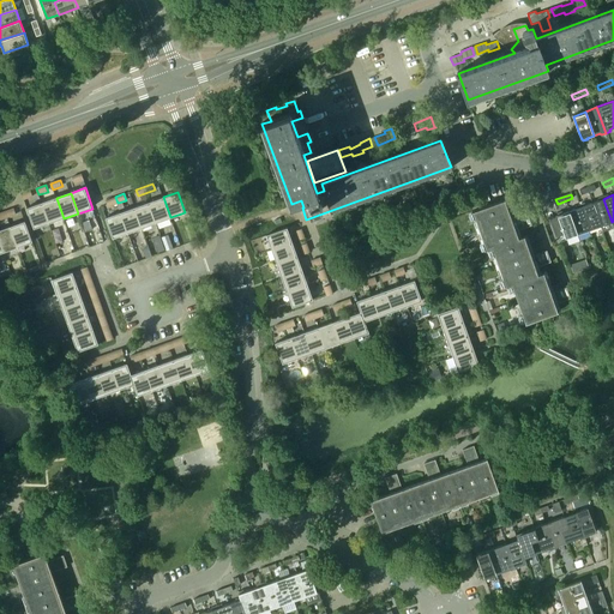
[(109,206),(118,203),(115,197),(107,199),(109,206)]
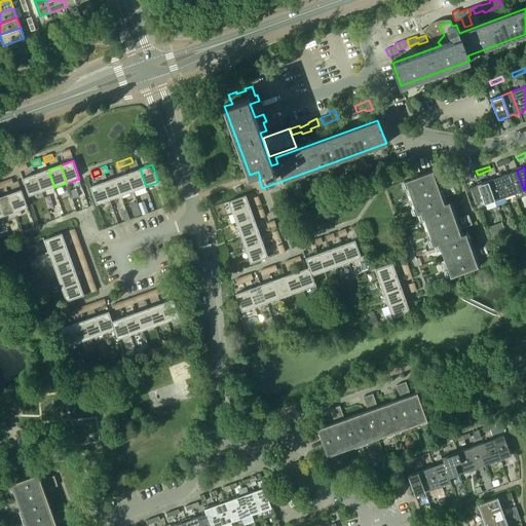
[(134,191),(146,186),(140,168),(127,174),(134,191)]
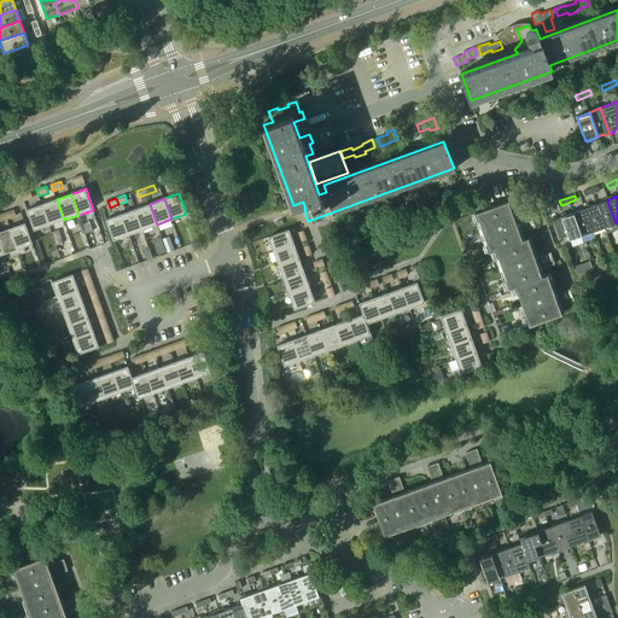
[(50,225),(64,220),(57,199),(42,204),(50,225)]
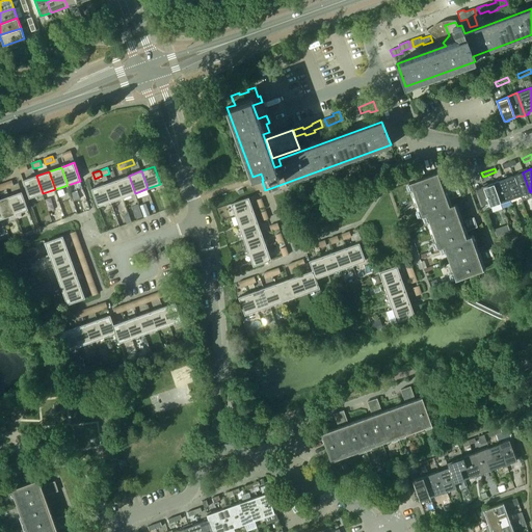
[(523,173),(513,176),(521,196),(522,201),(531,196),(530,192),(523,173)]
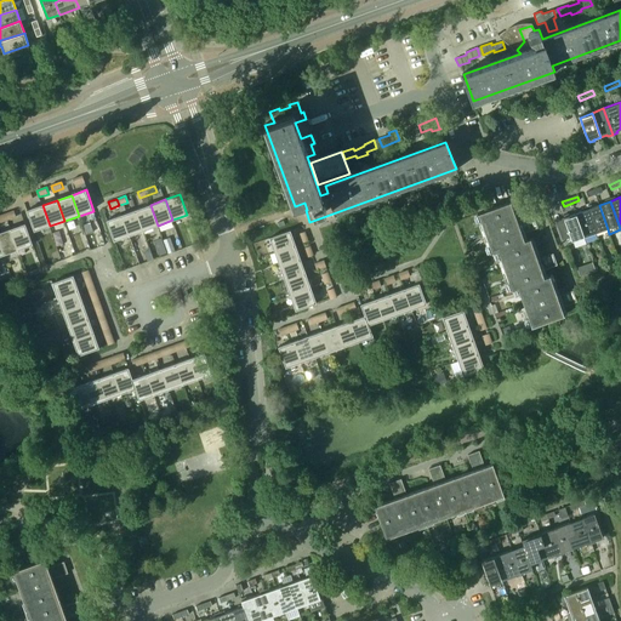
[(491,254),(497,252),(525,241),(522,234),(537,228),(534,217),(518,222),(511,203),(478,214),(491,254)]
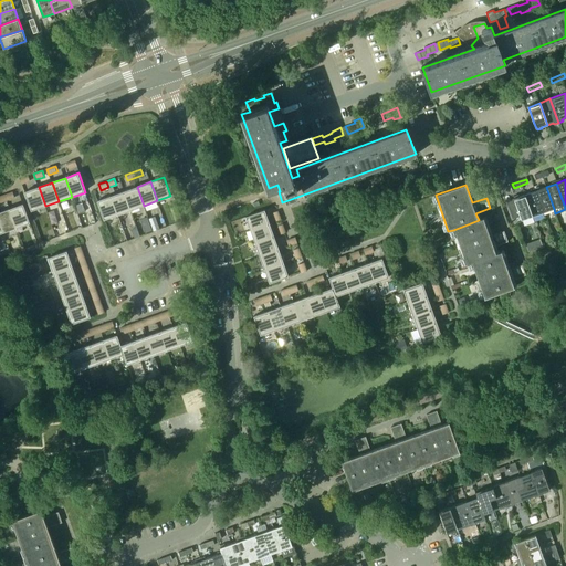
[(32,211),(45,206),(39,187),(25,192),(32,211)]
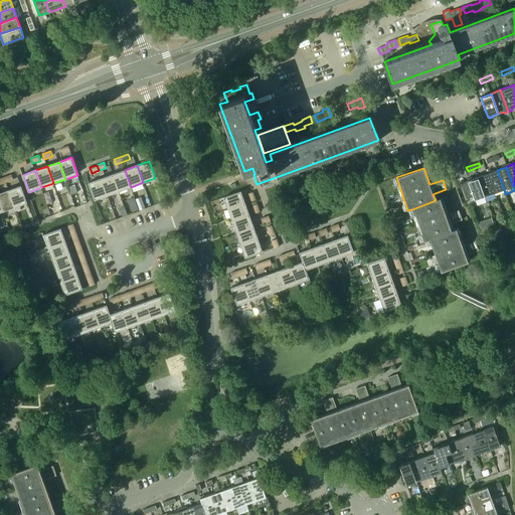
[(125,170),(113,174),(120,191),(131,187),(125,170)]
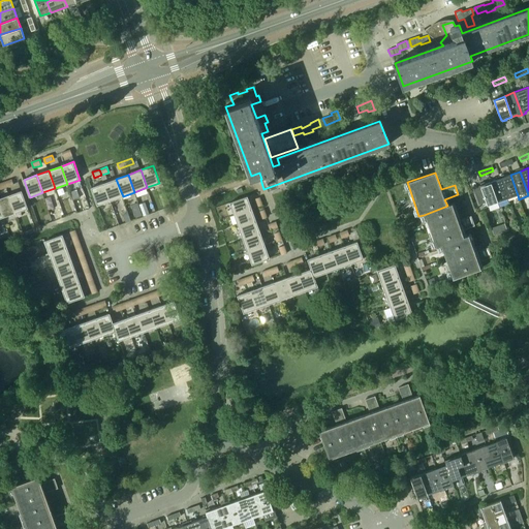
[(510,175),(500,178),(507,198),(518,195),(510,175)]
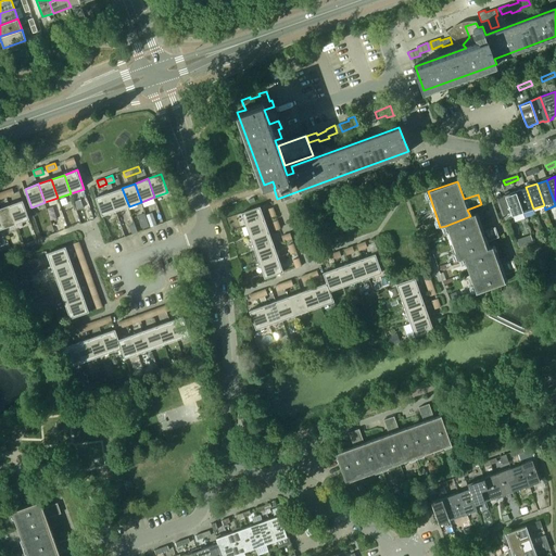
[(526,187),(515,191),(522,213),(533,209),(526,187)]
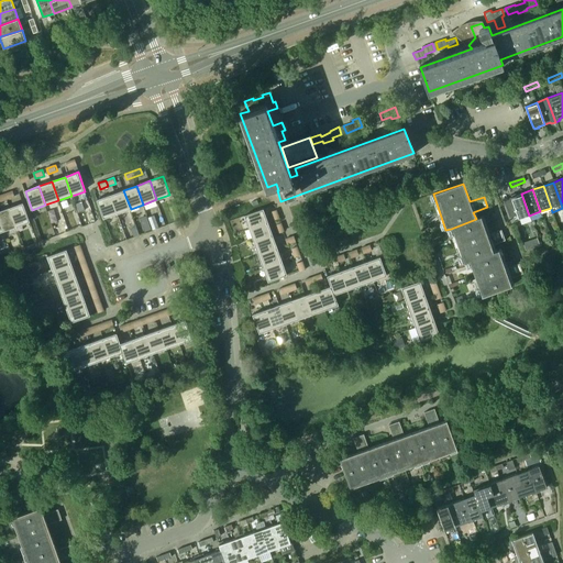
[(123,190),(111,195),(118,213),(131,209),(123,190)]
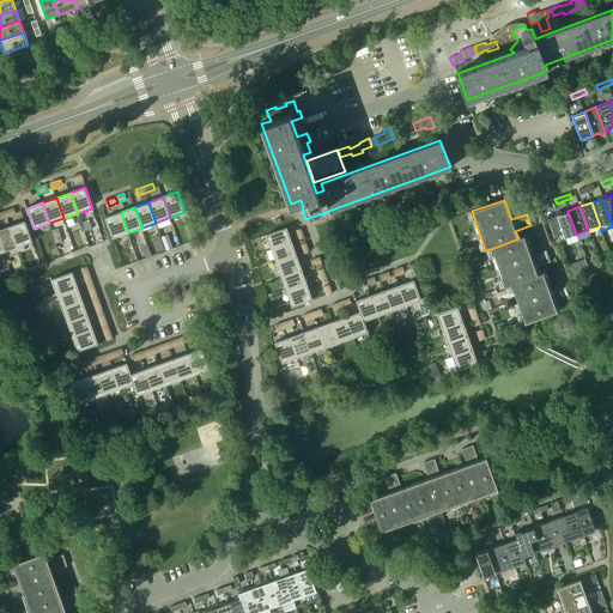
[(14,208),(0,213),(0,219),(16,214),(14,208)]
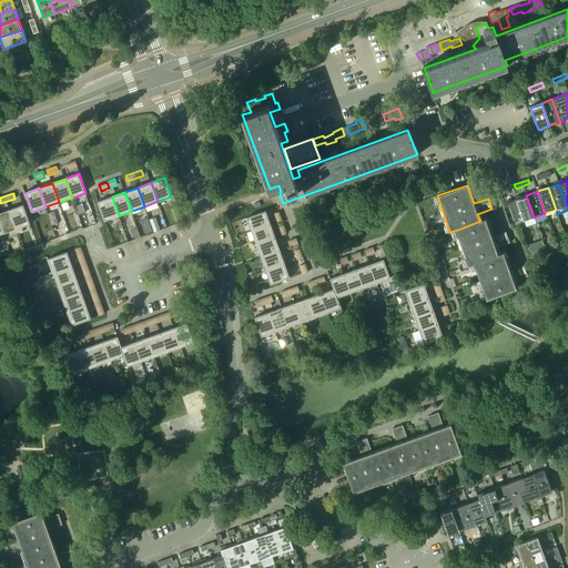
[(523,221),(534,217),(526,195),(515,200),(519,211),(521,216),(523,221)]
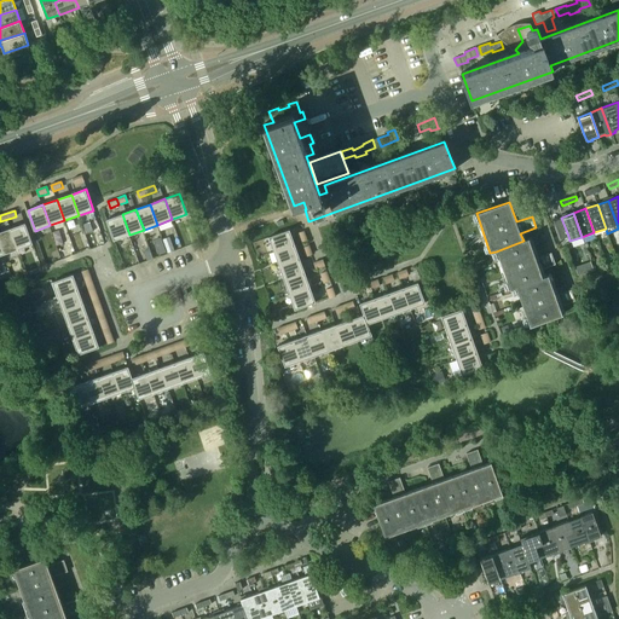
[(114,239),(129,235),(122,214),(106,219),(114,239)]
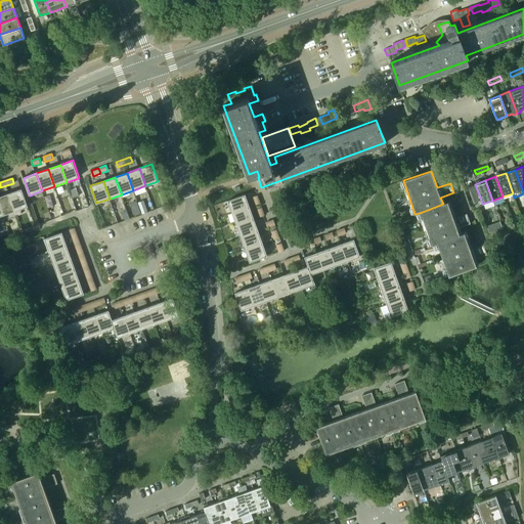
[(22,189),(9,193),(15,211),(28,207),(22,189)]
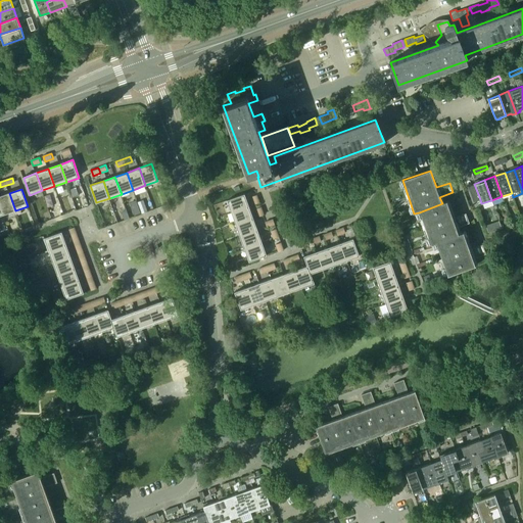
[(9,193),(0,196),(0,205),(3,215),(15,210),(9,193)]
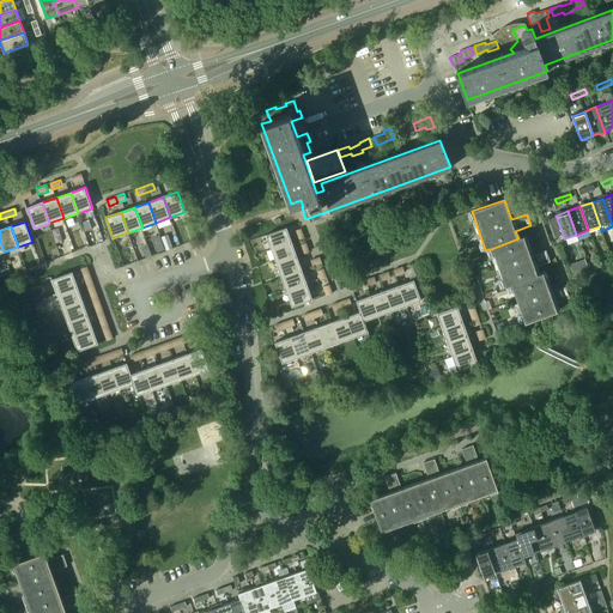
[(272,249),(292,242),(286,228),(267,235),(272,249)]
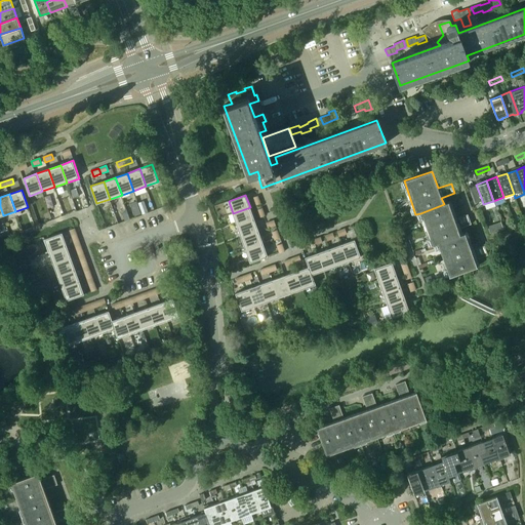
[(433,246),(437,244),(460,236),(457,229),(471,225),(468,214),(454,219),(448,202),(444,204),(420,213),(433,246)]
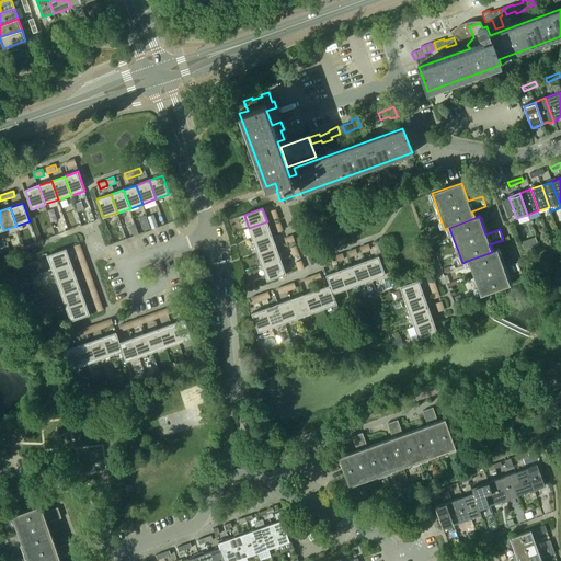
[(253,241),(272,235),(267,221),(249,228),(253,241)]
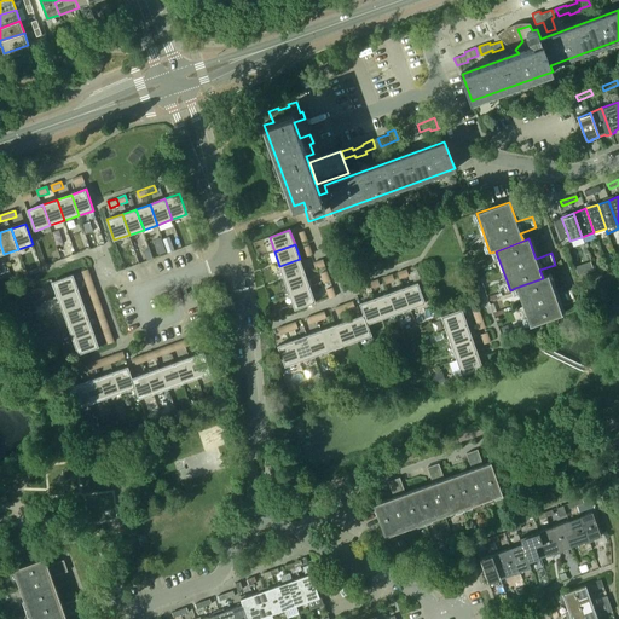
[(149,248),(144,250),(148,261),(154,259),(149,248)]
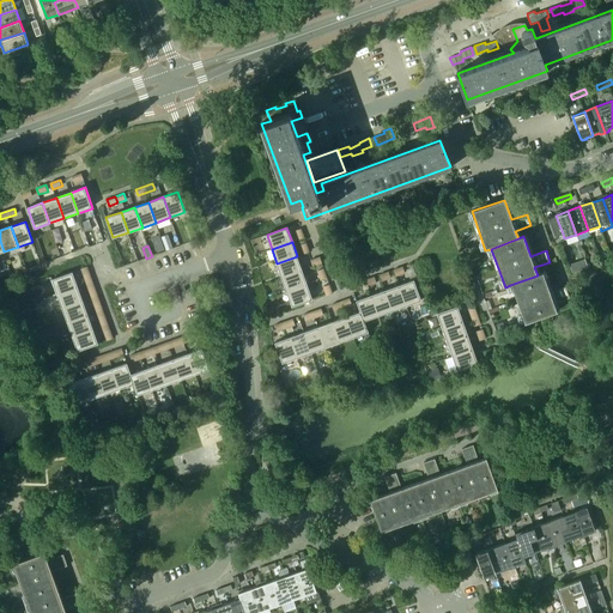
[(277,263),(283,278),(302,271),(297,256),(277,263)]
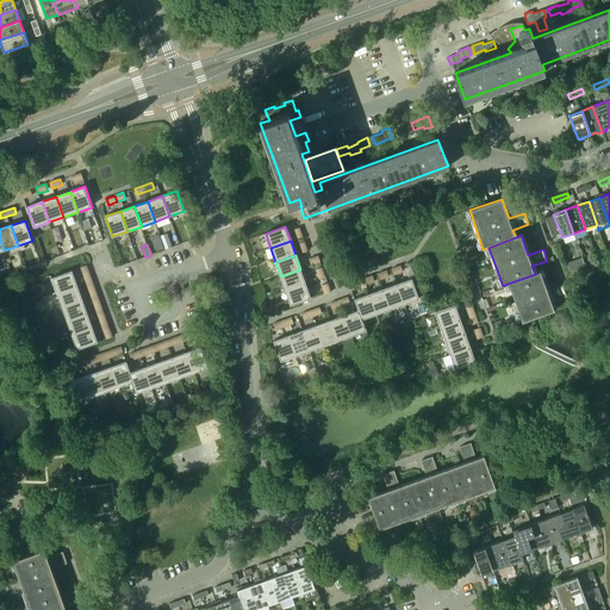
[(281,277),(286,290),(305,282),(300,269),(281,277)]
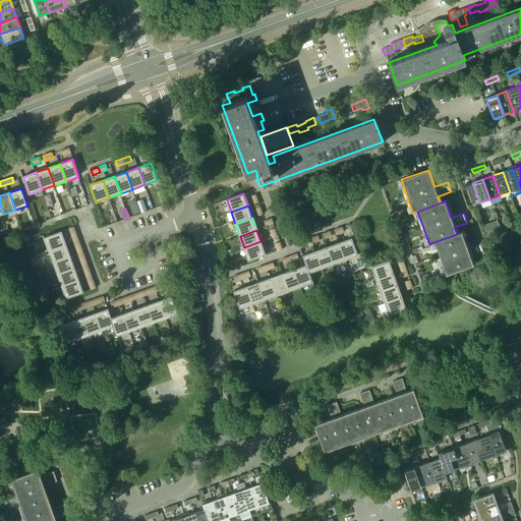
[(44,237),(48,249),(65,243),(61,231),(44,237)]
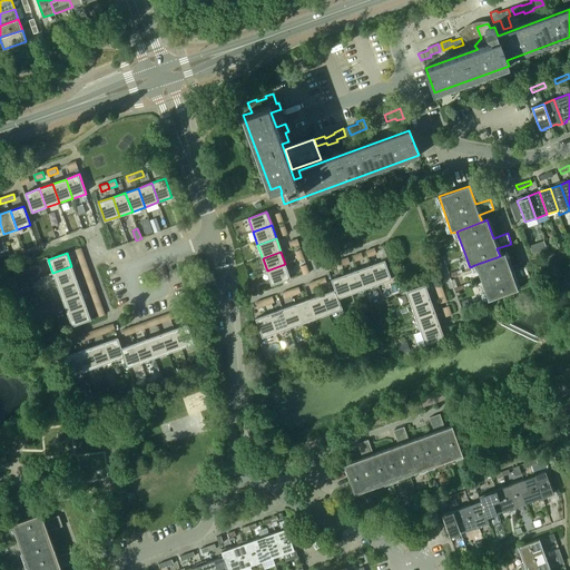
[(504,254),(500,256),(474,265),(488,302),(518,291),(516,283),(529,277),(526,267),(511,272),(504,254)]
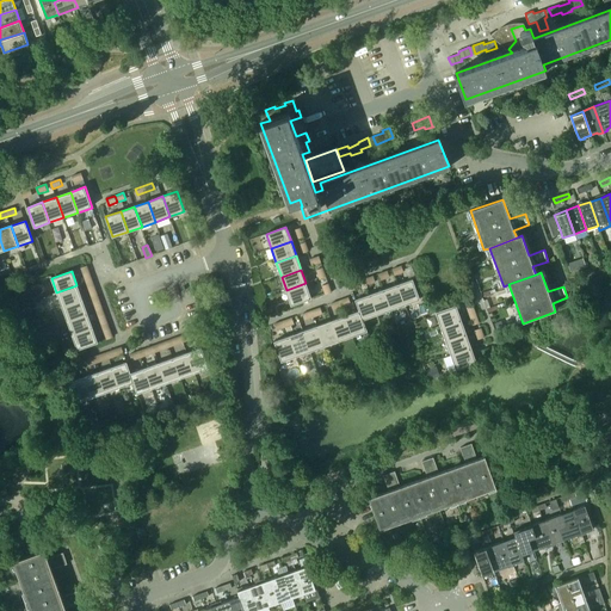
[(413,279),(397,284),(406,306),(420,300),(413,279)]
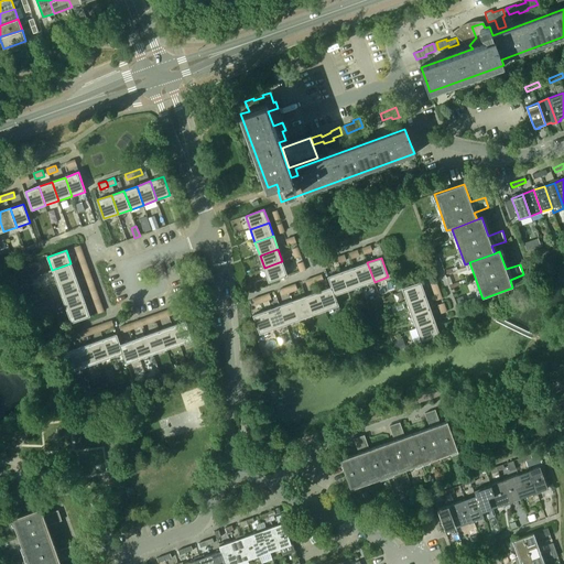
[(288,275),(282,261),(264,268),(269,282),(288,275)]
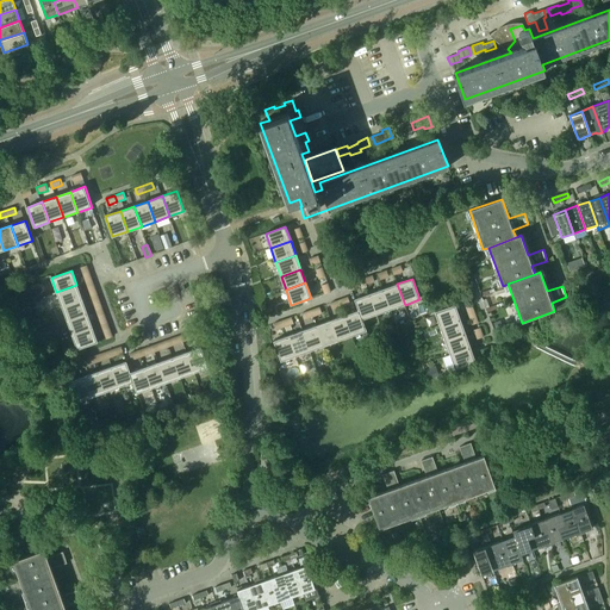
[(330,292),(328,284),(321,286),(324,294),(330,292)]
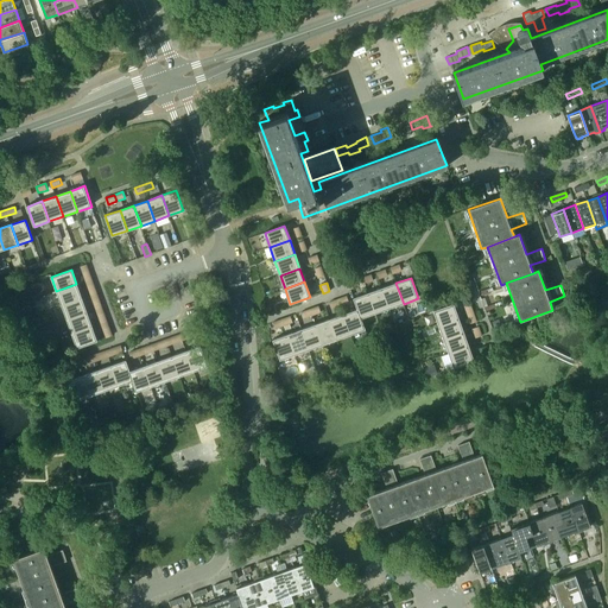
[(396,283),(382,289),(390,309),(404,304),(396,283)]
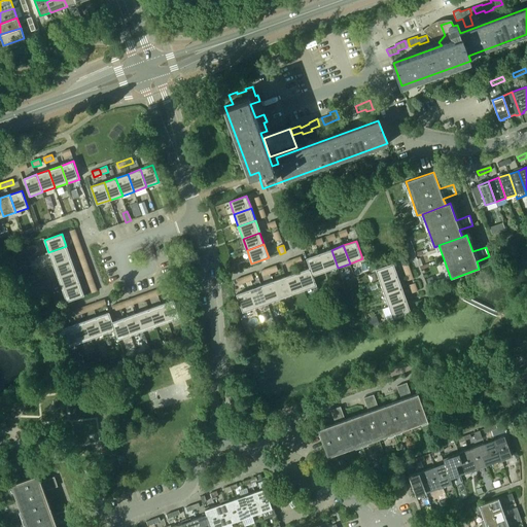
[(48,252),(54,265),(71,258),(66,246),(48,252)]
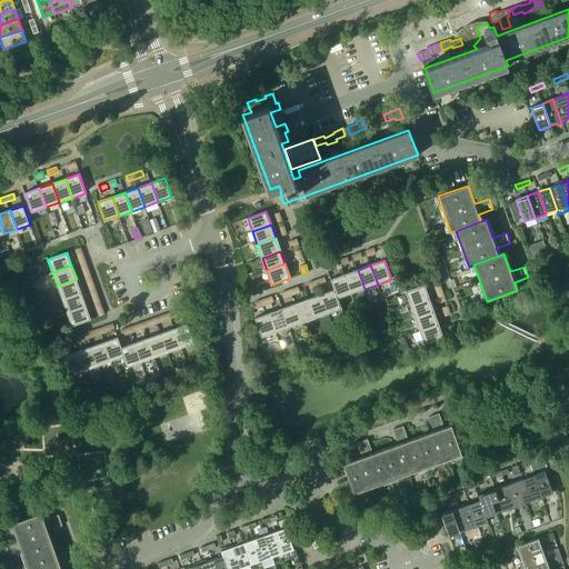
[(358,270),(345,275),(351,293),(365,289),(358,270)]
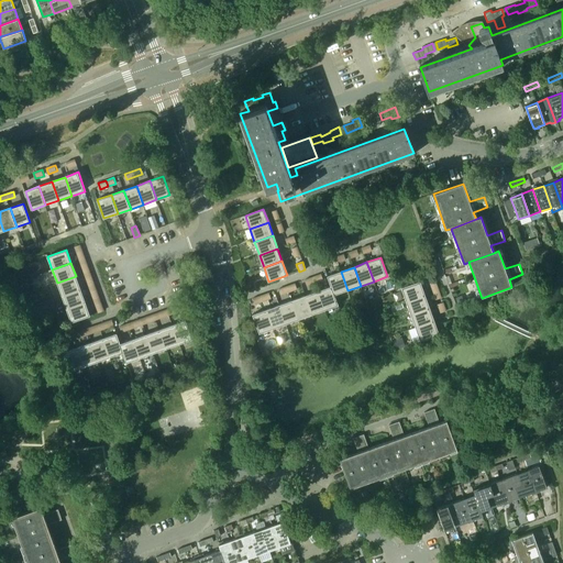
[(327,276),(331,287),(334,295),(348,290),(341,272),(327,276)]
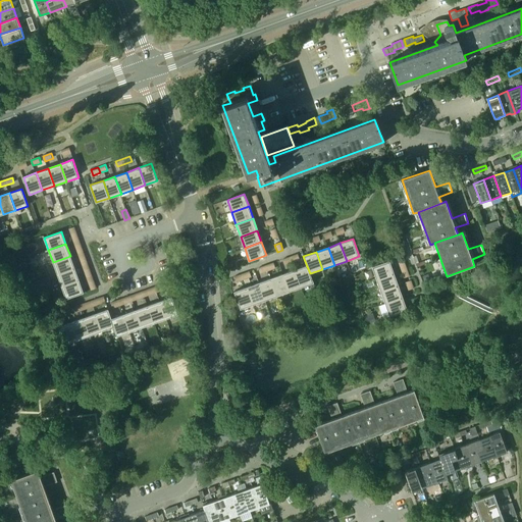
[(53,262),(57,274),(74,268),(70,256),(53,262)]
